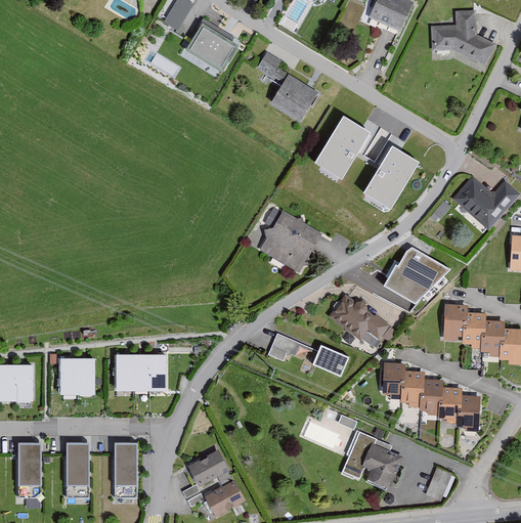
[(190,3),(186,0),(172,0),(161,20),(175,30),(190,3)]
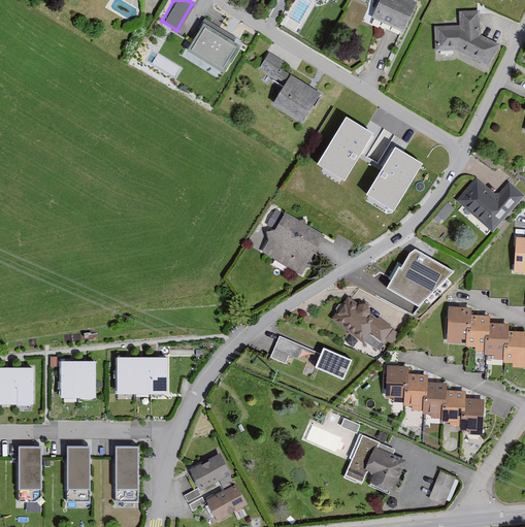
[(413,1),(411,0),(375,0),(368,17),(399,31),(413,1)]
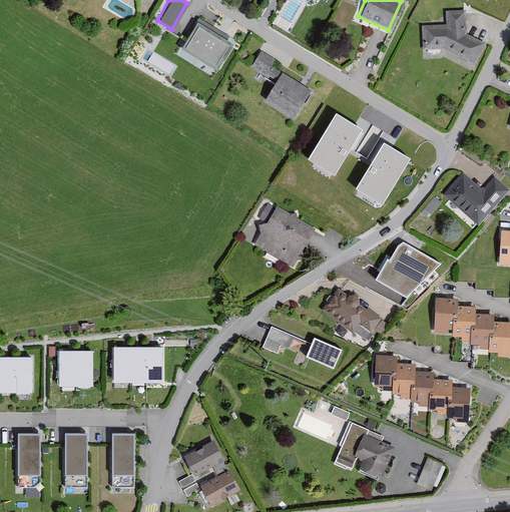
[(420,49),(443,48),(471,63),(482,43),(463,33),(462,9),(443,10),(443,23),(419,25),(420,49)]
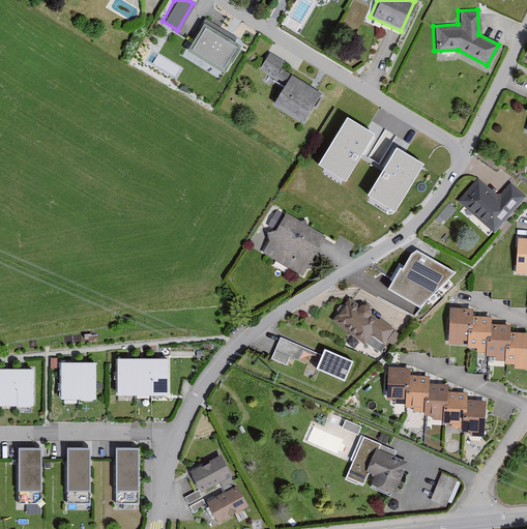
[(236,47),(203,26),(187,52),(220,71),(236,47)]
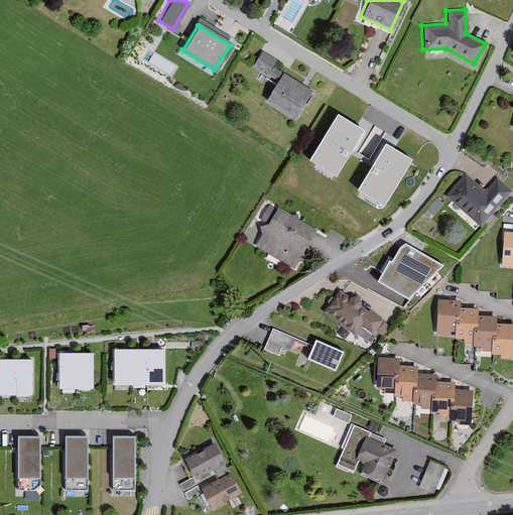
[(270,60),(257,52),(248,67),(261,75),(270,60)]
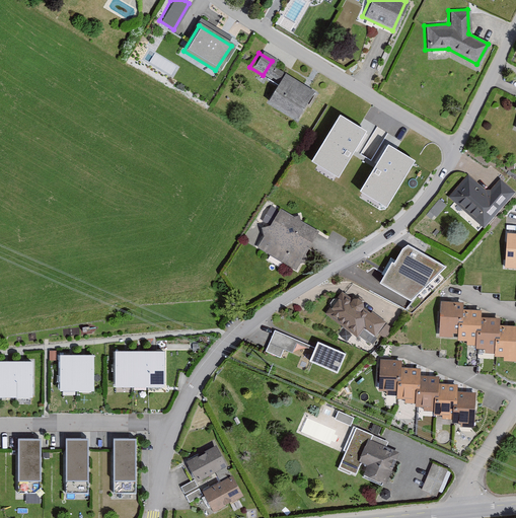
[(261,102),(289,120),(307,93),(279,75),(261,102)]
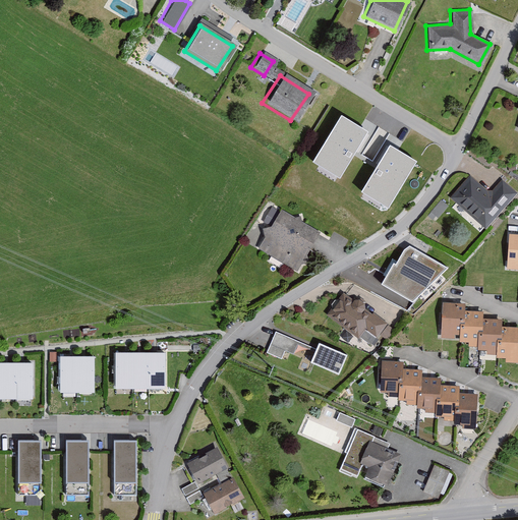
[(364,126),(338,111),(311,156),(337,171),(364,126)]
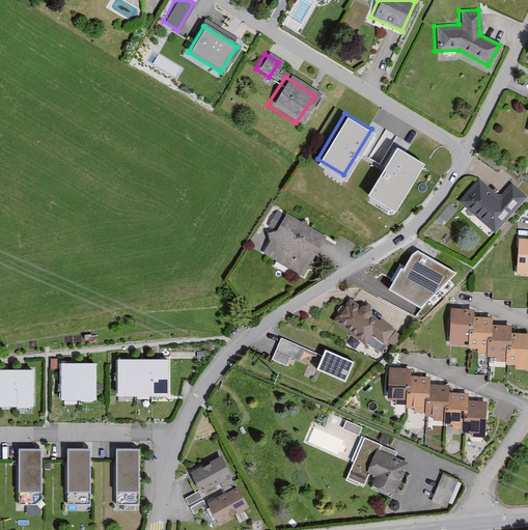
[(421,159),(395,143),(367,190),(392,205),(421,159)]
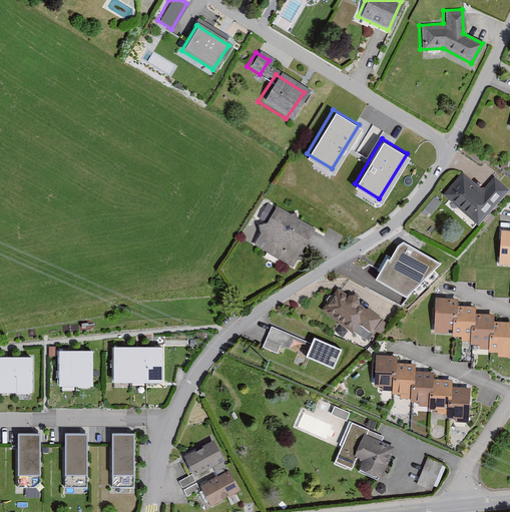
[(486,177),(476,188),(472,189),(455,174),(436,195),(471,225),(501,191),(486,177)]
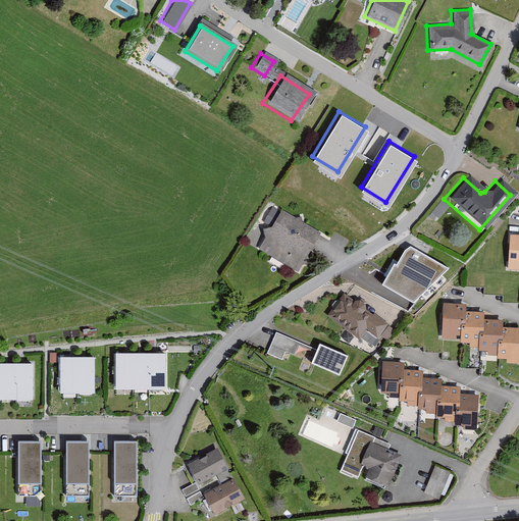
[(293,271),(314,233),(274,211),(272,214),(265,210),(258,223),(265,226),(253,249),(293,271)]
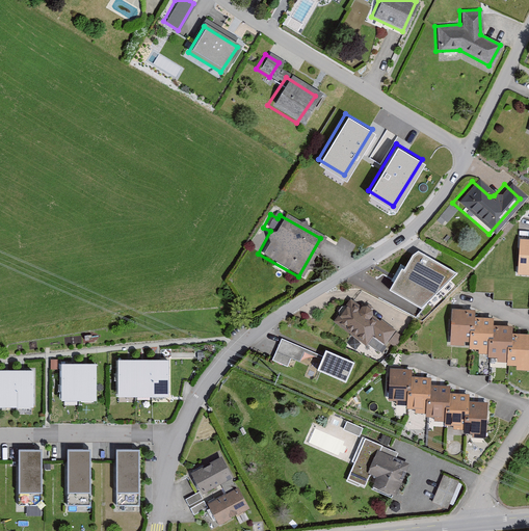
[(528,241),(509,241),(508,276),(528,277),(527,284),(528,284),(528,241)]
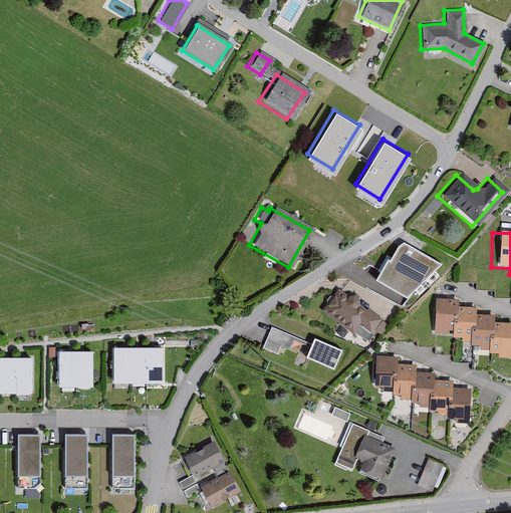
[(386,258),(373,279),(405,298),(439,264),(402,242),(395,246),(389,260),(386,258)]
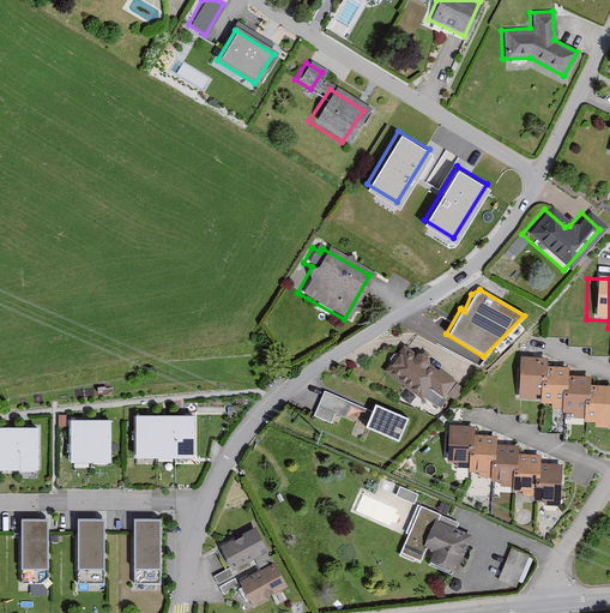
[(456,382),(405,348),(388,373),(423,397),(430,388),(445,397),(456,382)]
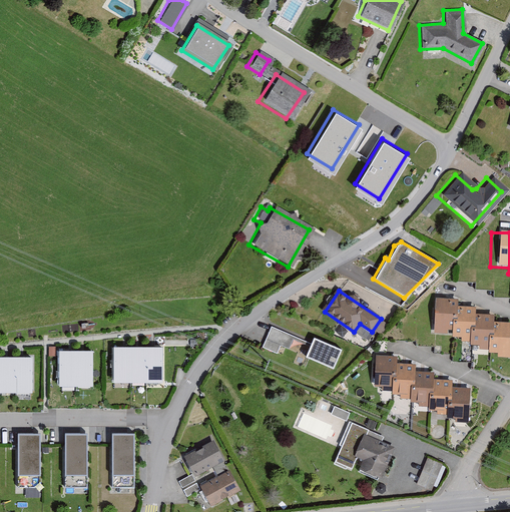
[(509,356),(509,322),(495,322),(495,315),(477,314),(477,307),(459,307),(459,299),(436,298),(434,332),(453,333),(453,340),(472,341),(471,348),(490,349),(490,355),(509,356)]
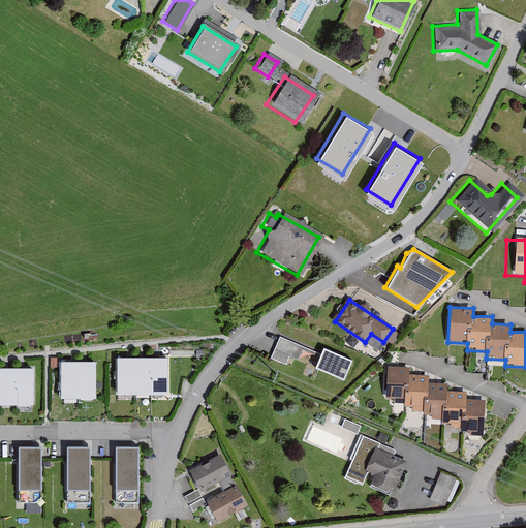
[(274,348),(296,358),(301,345),(278,336),(274,348)]
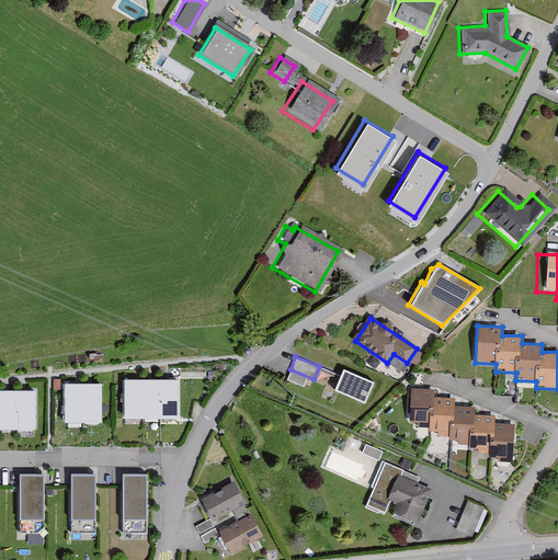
[(375,381),(345,369),(338,389),(366,400),(375,381)]
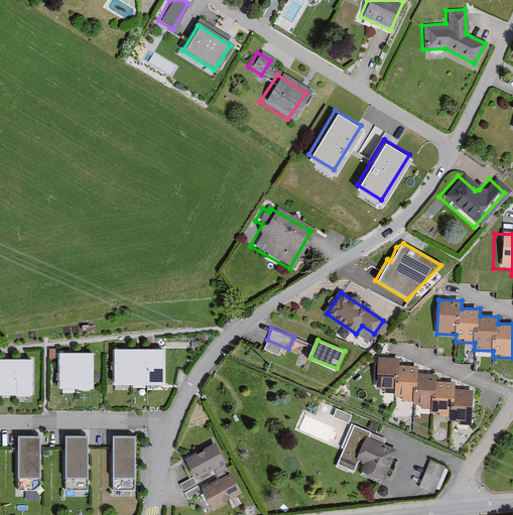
[(165,350),(115,351),(116,384),(165,384),(165,350)]
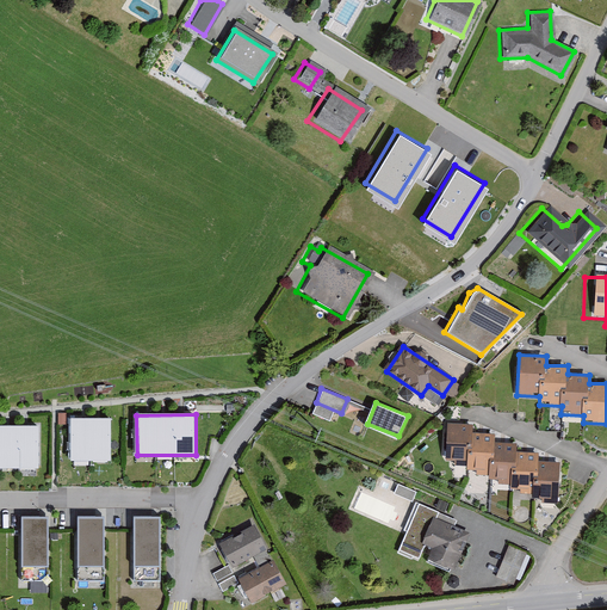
[(111,460),(110,418),(72,419),(73,461),(111,460)]
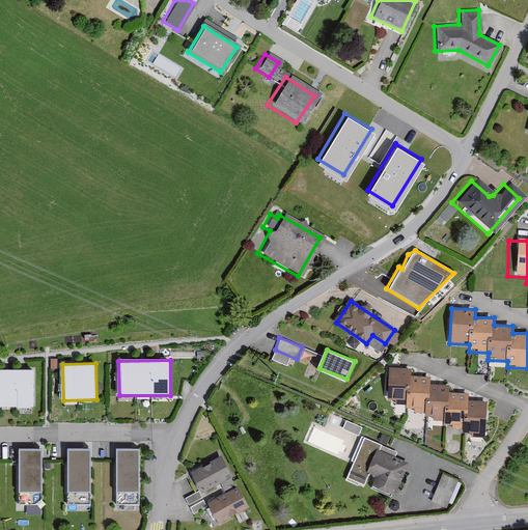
[(485,436),(487,401),(468,400),(469,392),(449,392),(450,385),(432,384),(432,377),(410,375),(411,368),(390,367),(389,402),(406,403),(405,411),(425,412),(425,419),(444,420),(444,427),(464,428),(464,435),(485,436)]
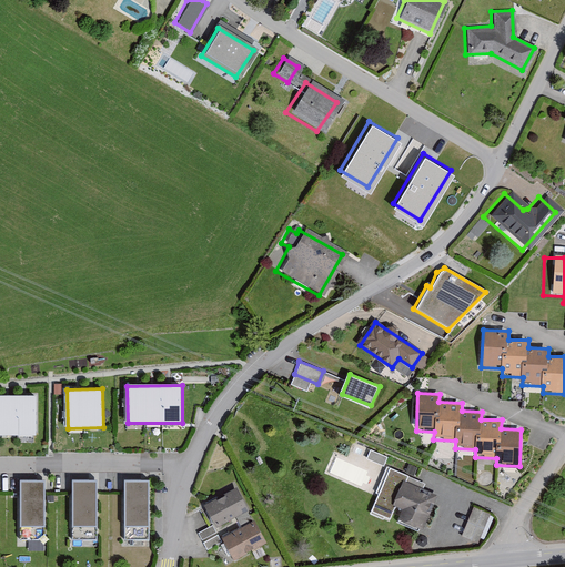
[(38,397),(0,397),(0,434),(38,435),(38,397)]
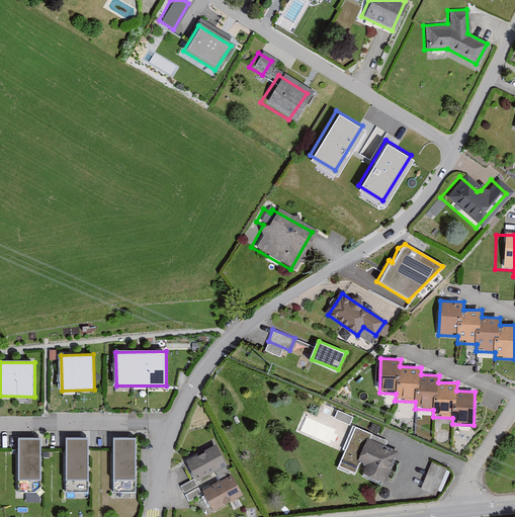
[(363,475),(387,483),(399,451),(384,446),(387,440),(352,427),(337,467),(356,475),(360,462),(367,465),(363,475)]
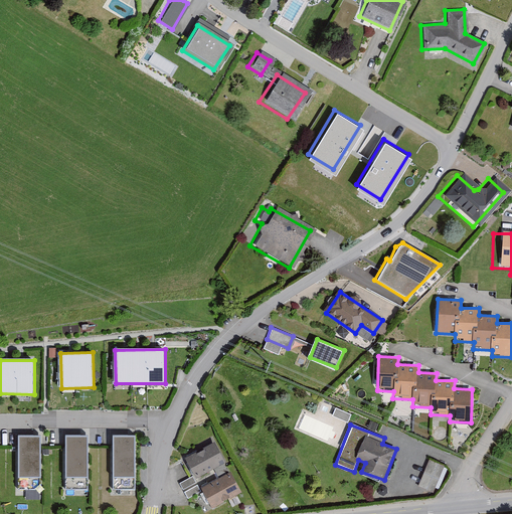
[(84,491),(86,437),(63,437),(62,491),(84,491)]
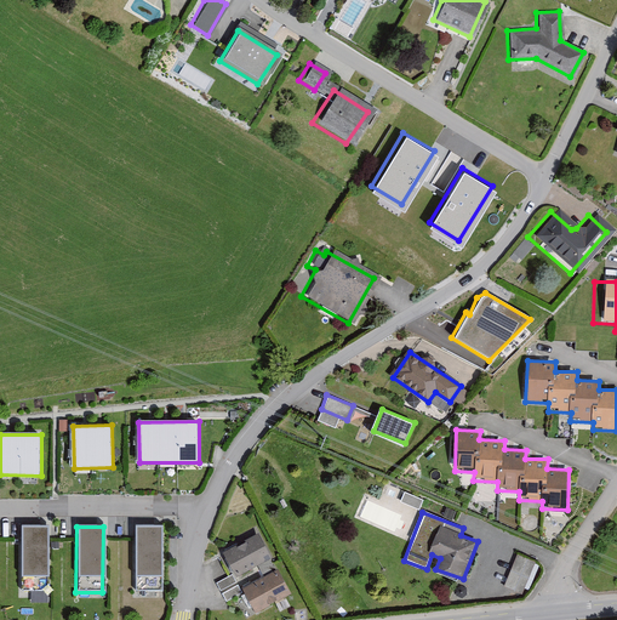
[(49,595),(50,529),(23,528),(22,593),(49,595)]
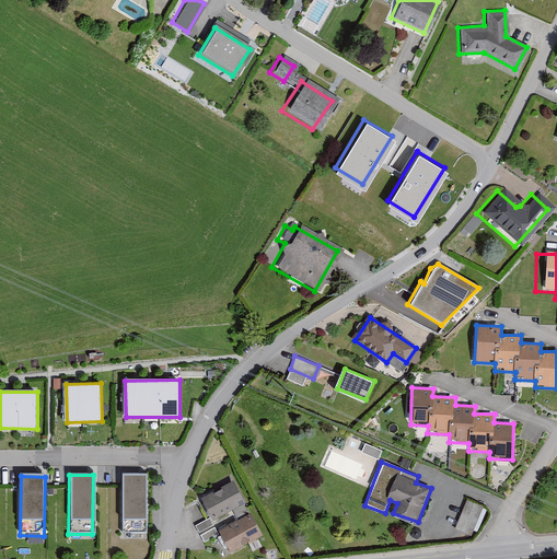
[(142,535),(143,476),(119,476),(117,535),(142,535)]
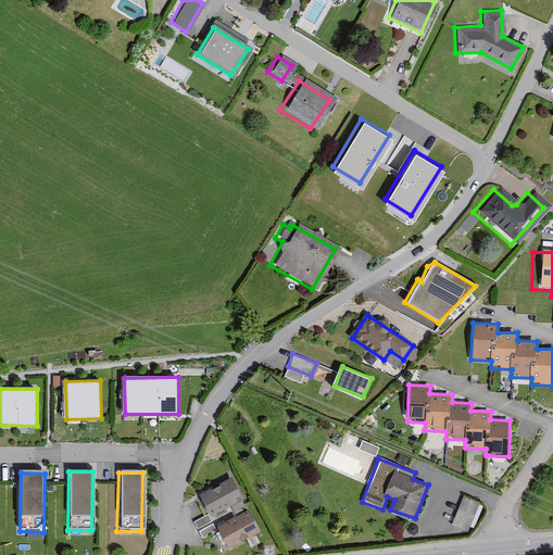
[(211,516),(241,500),(230,479),(200,495),(211,516)]
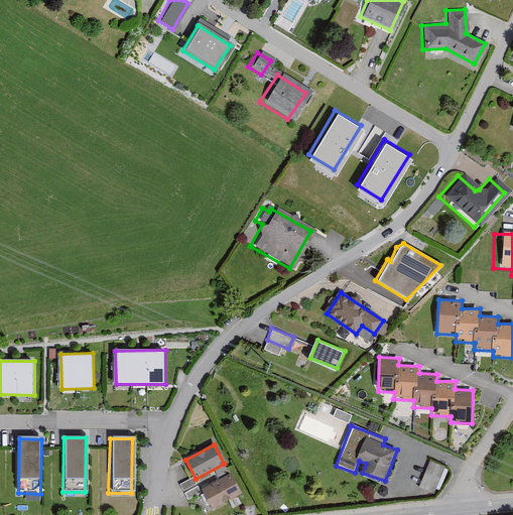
[(444,467),(428,461),(419,487),(434,493),(444,467)]
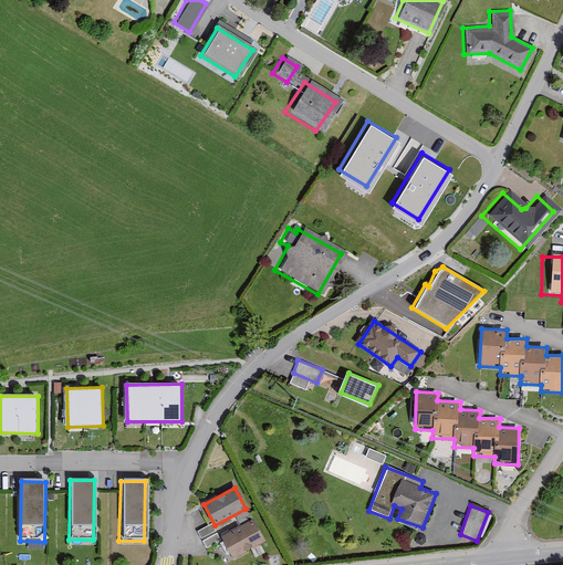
[(262,542),(250,520),(221,537),(235,558),(262,542)]
